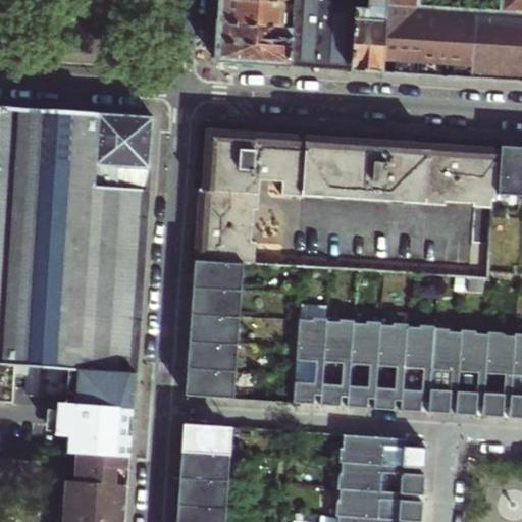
[(219,20),(282,24),(284,1),(268,0),(220,0),(220,6),(219,20)]
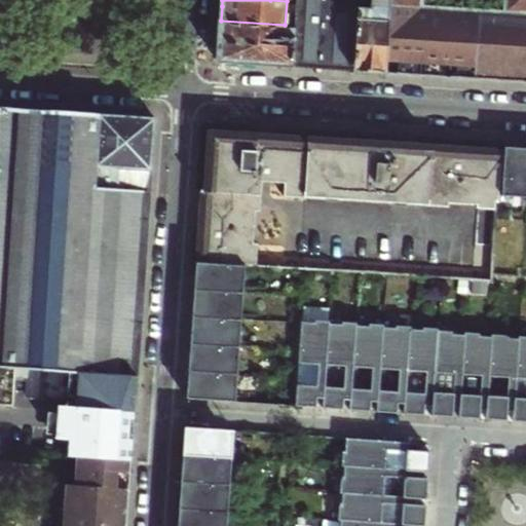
[(354,72),(359,0),(297,0),(296,26),(295,47),(294,68),(331,71),(354,72)]
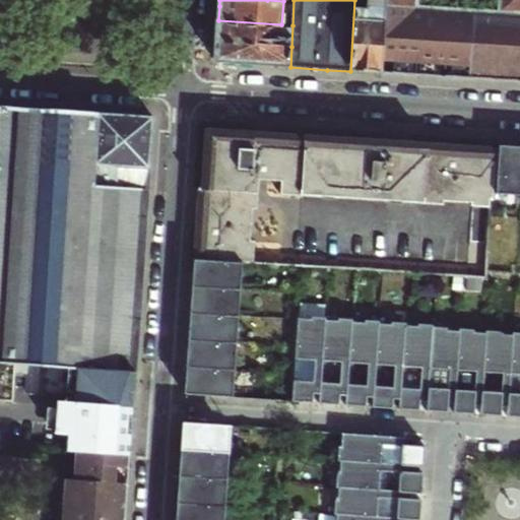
[(354,0),(350,71),(366,72),(381,74),(383,56),(386,0),(354,0)]
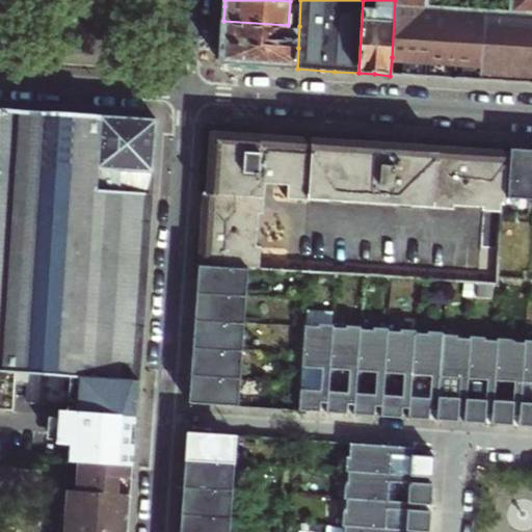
[(480,63),(486,11),(427,7),(427,0),(395,0),(392,57),(411,58),(450,61),(480,63)]
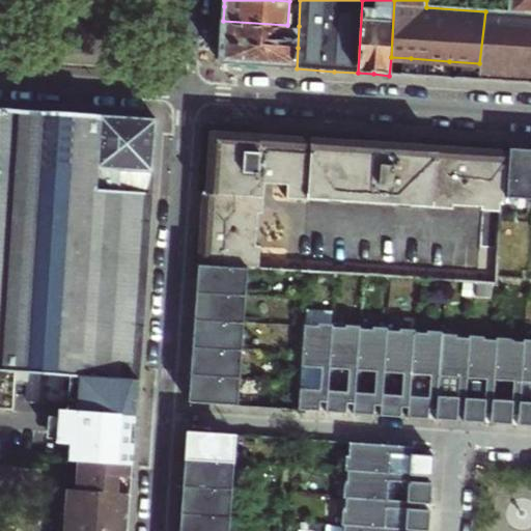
[(530,0),(511,0),(510,14),(485,11),(479,63),(478,82),(530,85),(530,0)]
